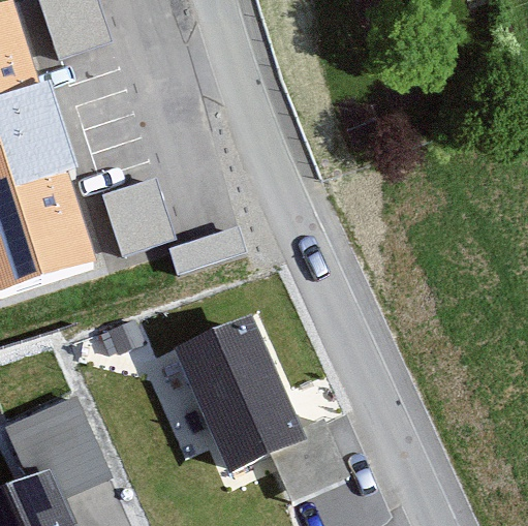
[(37,0),(57,61),(112,43),(97,0),(37,0)]
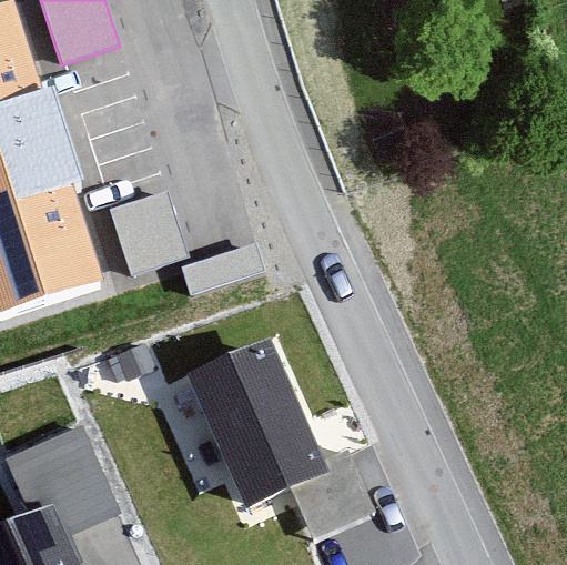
[(0,321),(103,289),(12,6),(0,9),(0,321)]
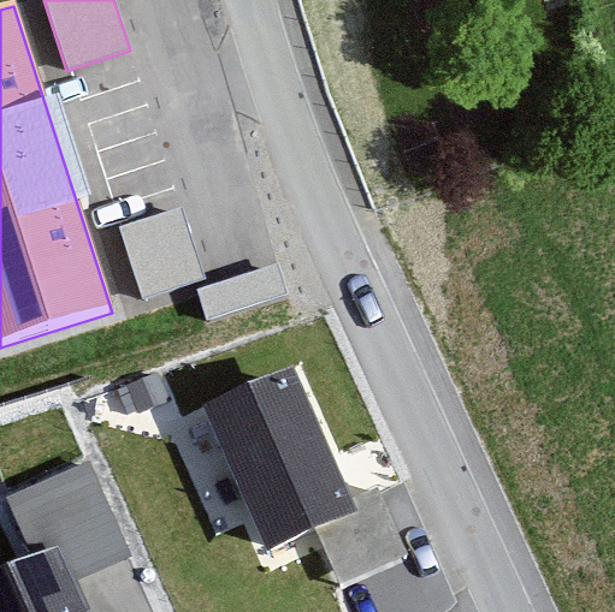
[(182,207),(119,226),(141,299),(205,280),(182,207)]
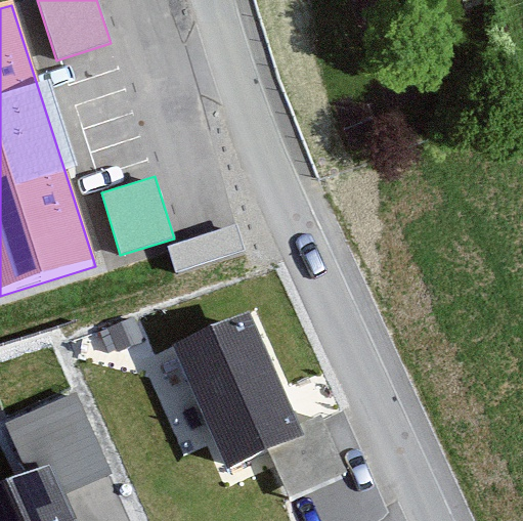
[(254,318),(176,349),(221,464),(267,447),(301,433),(295,420),(254,318)]
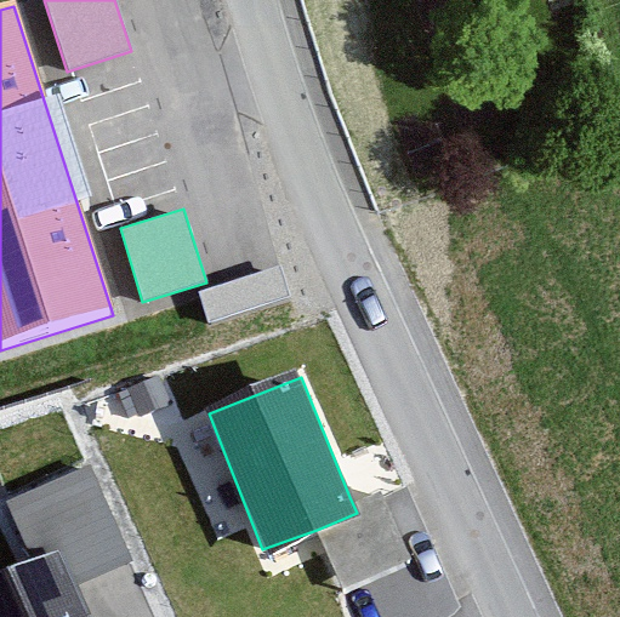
[(0,497),(23,561),(0,570),(0,616),(75,616),(64,583),(130,559),(94,456),(0,489),(0,497)]
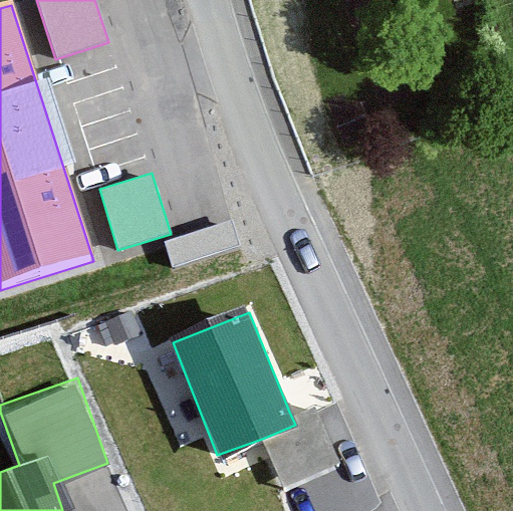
[(313,401),(289,412),(295,425),(262,439),(284,488),(340,463),(313,401)]
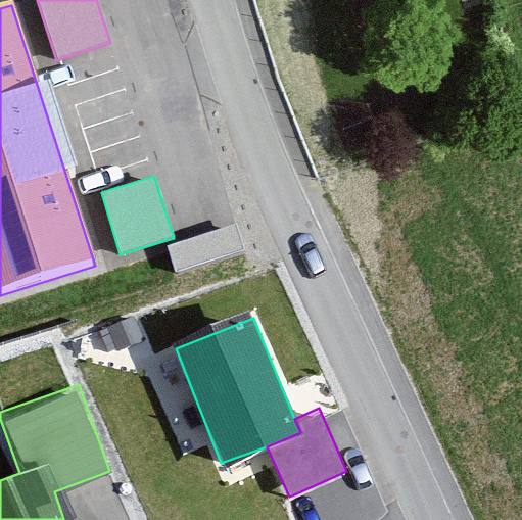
All buildings are outlined.
